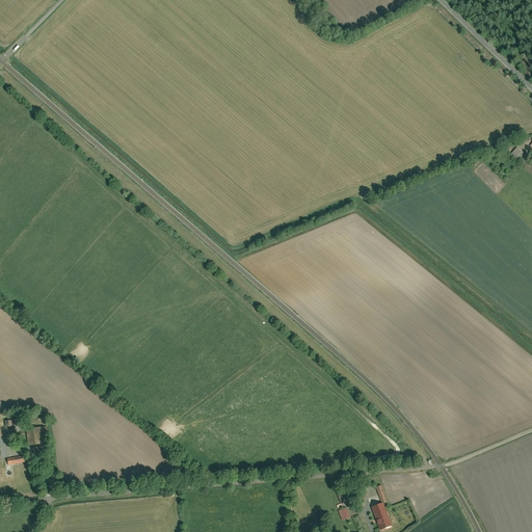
[(526,153),(519,148),(512,155),(520,160),(526,153)]
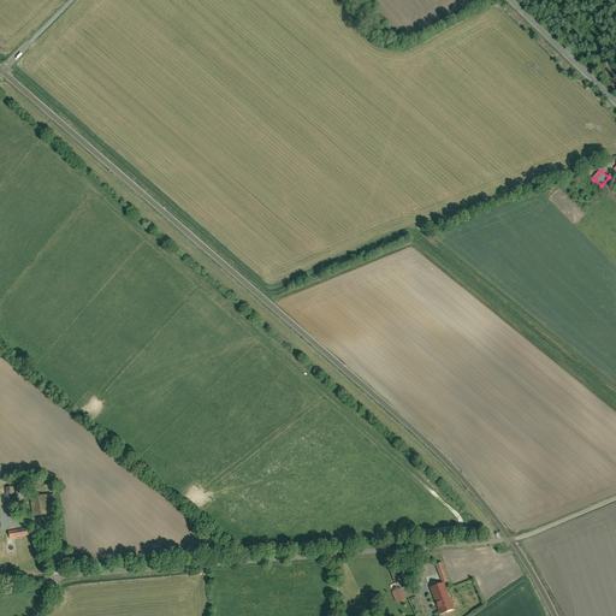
[(53,495),(40,496),(42,514),(55,513),(53,495)]
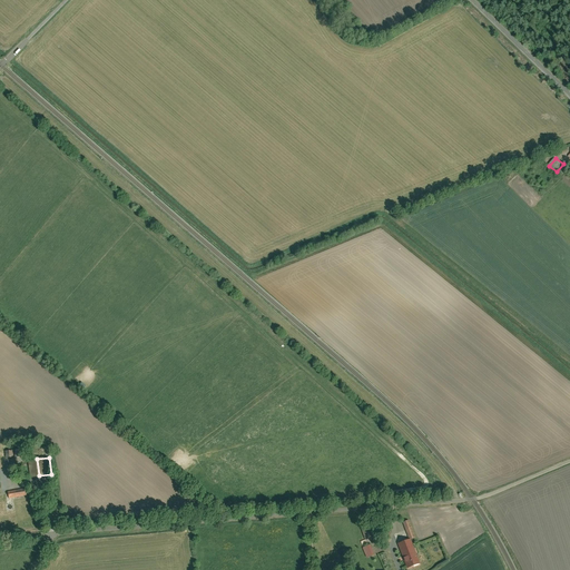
[(27,489),(8,492),(9,499),(28,495),(27,489)]
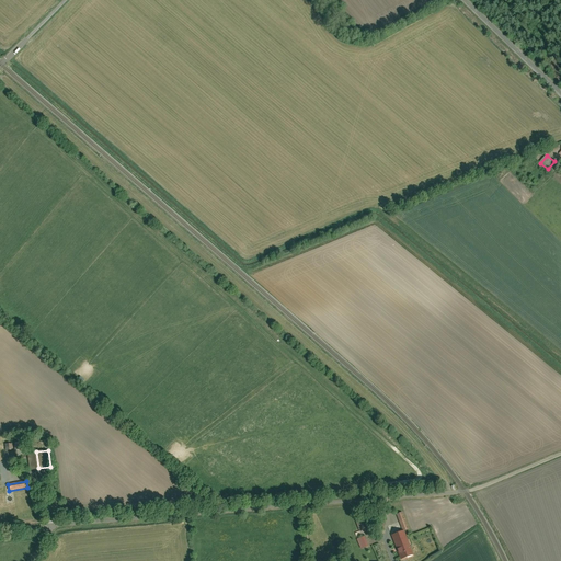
[(410,528),(404,512),(399,514),(405,530),(410,528)]
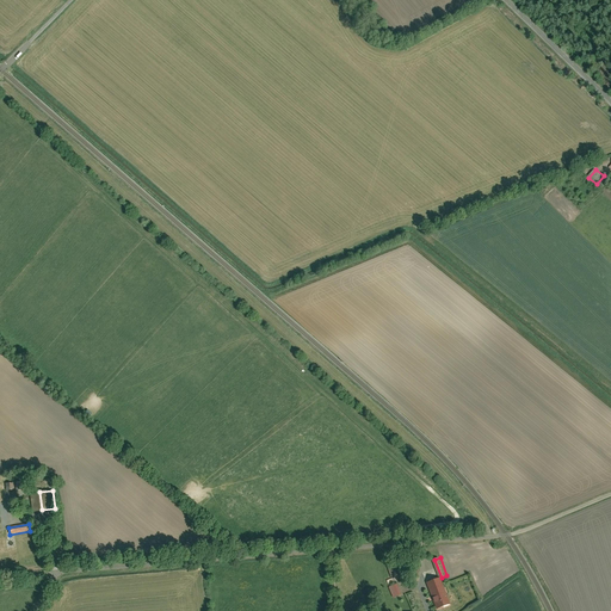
[(396,563),(387,567),(392,579),(400,575),(396,563)]
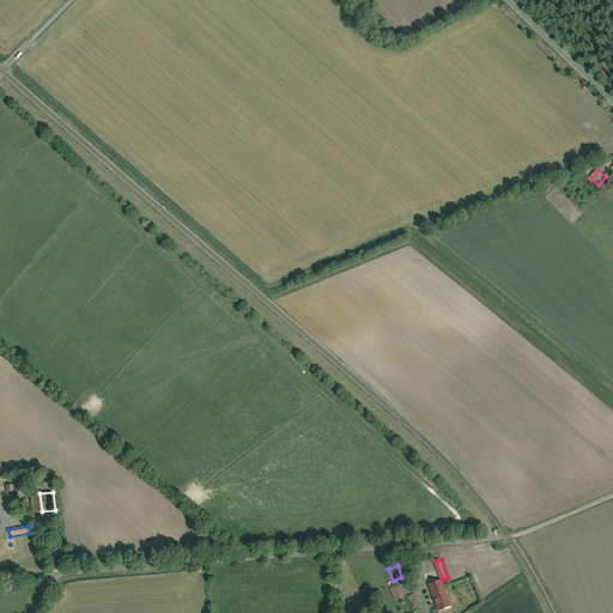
[(443,580),(430,584),(439,611),(453,605),(443,580)]
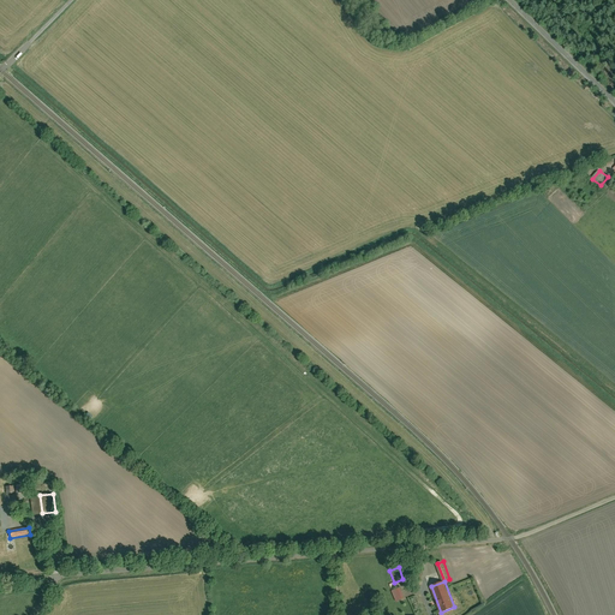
[(401,587),(393,590),(398,602),(406,598),(401,587)]
